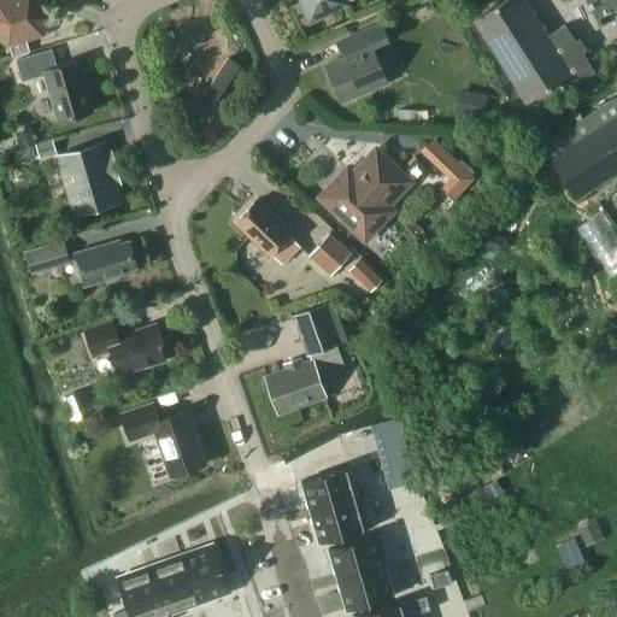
[(45,0),(43,0),(0,0),(0,37),(9,42),(25,37),(29,31),(45,28),(50,18),(45,0)]
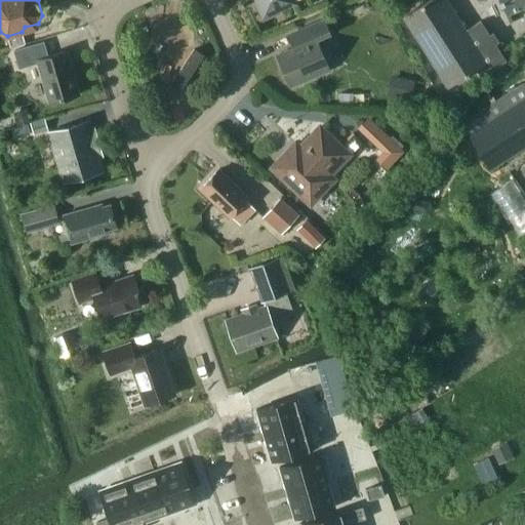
[(265,29),(267,28),(263,21),(279,13),(278,11),(295,3),(293,0),(254,0),(256,3),(254,4),(265,29)]
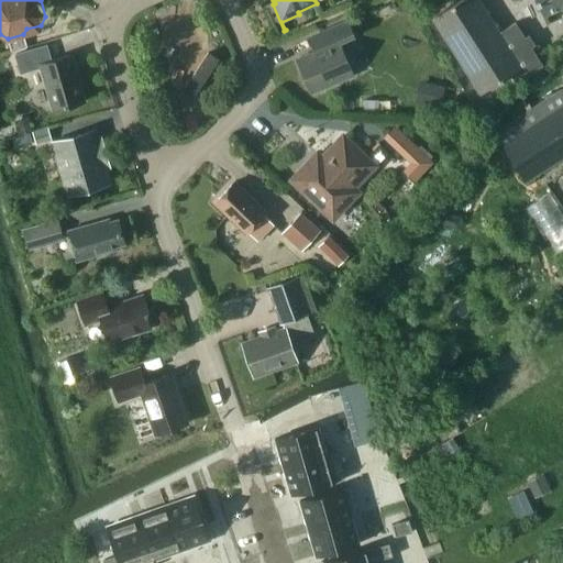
[(477,0),(459,0),(431,18),(482,92),(511,74),(517,81),(543,63),(516,21),(499,32),(477,0)]
